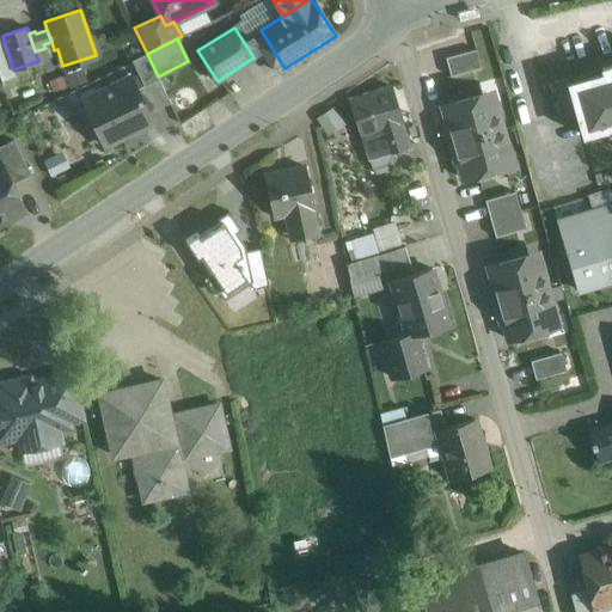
[(46,48),(35,51),(38,61),(49,57),(46,48)]
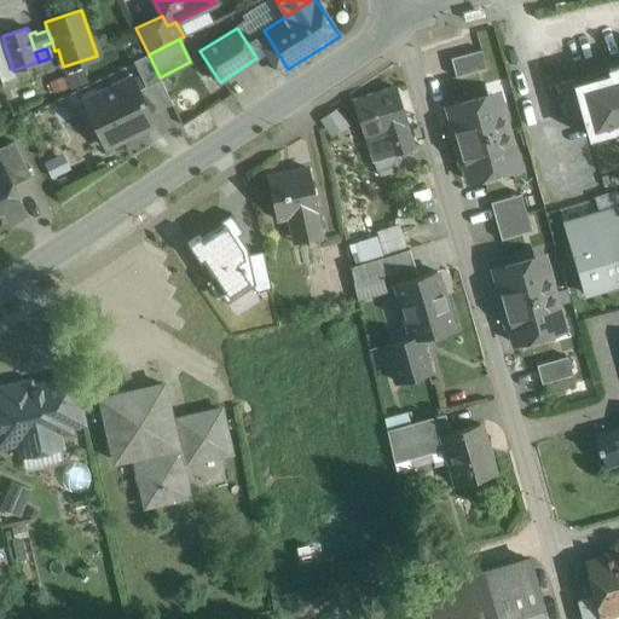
[(481,50),(451,58),(456,77),(486,69),(481,50)]
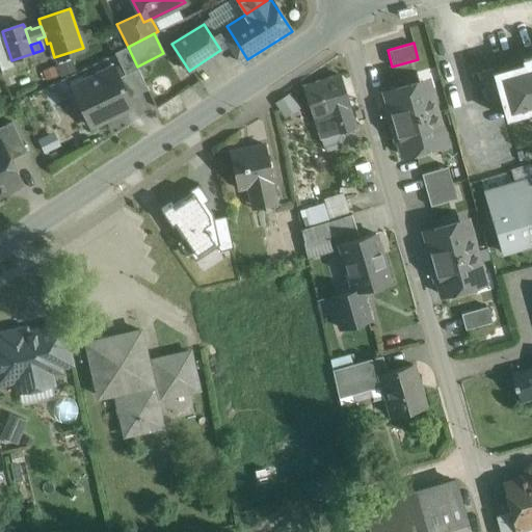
[(128,47),(114,53),(126,75),(138,69),(137,67),(128,47)]
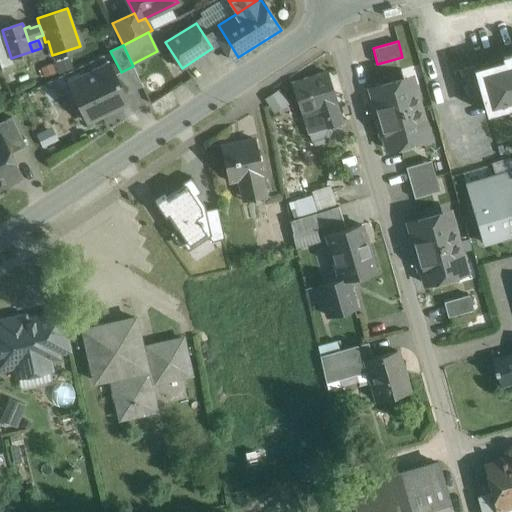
[(476,69),(475,70),(482,93),(487,113),(511,106),(511,54),(503,57),(504,61),(476,69)]
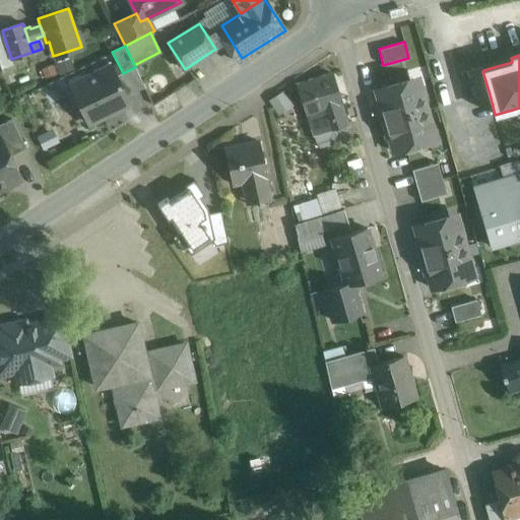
[(112,65),(70,85),(88,124),(131,104),(112,65)]
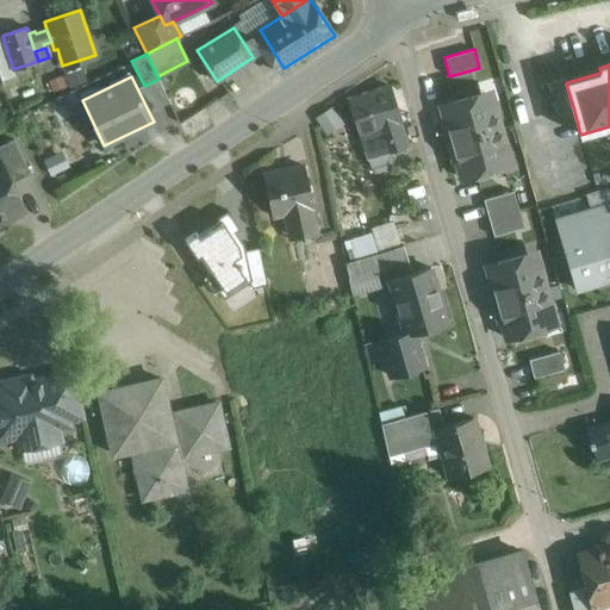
[(566,79),(549,82),(559,114),(574,111),(566,83),(567,82),(566,79)]
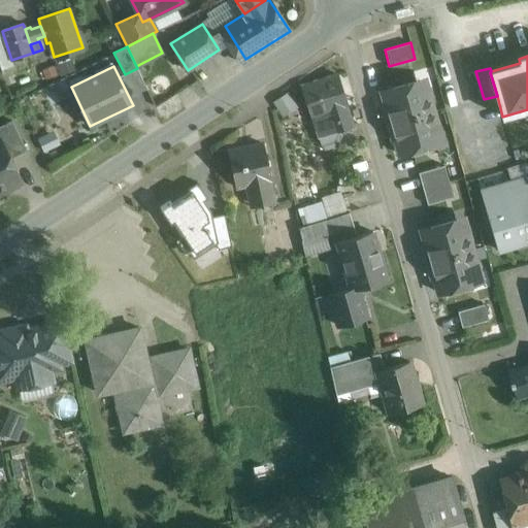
[(337,75),(301,87),(311,117),(312,117),(319,138),(354,126),(337,75)]
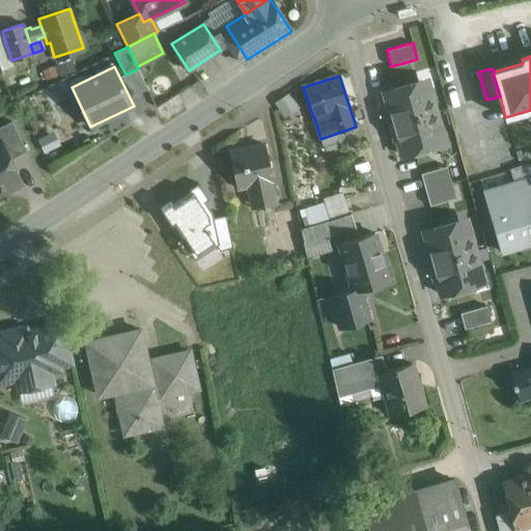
[(426,80),(385,91),(393,123),(436,112),(426,80)]
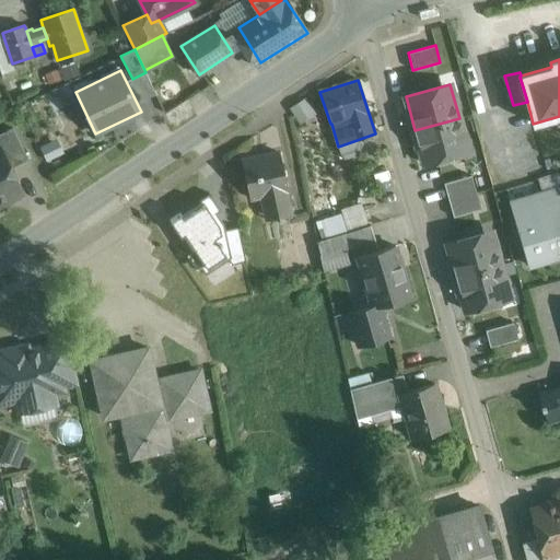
[(459,118),(415,130),(424,164),(468,152),(459,118)]
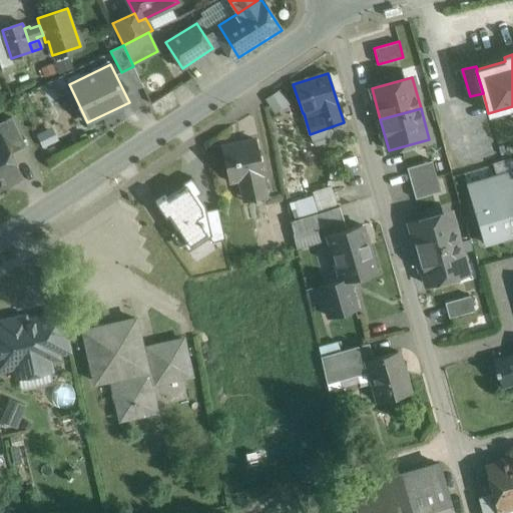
[(26,146),(12,117),(0,122),(0,135),(1,135),(10,154),(26,146)]
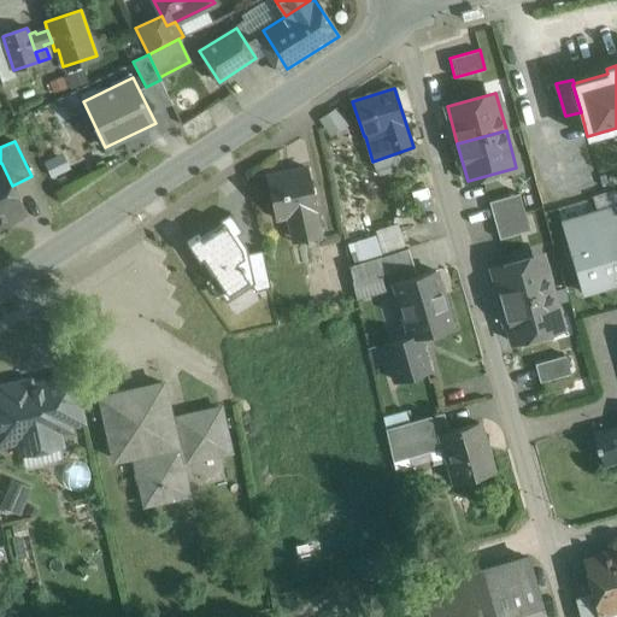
[(0,163),(0,223),(24,211),(12,186),(1,163),(0,163)]
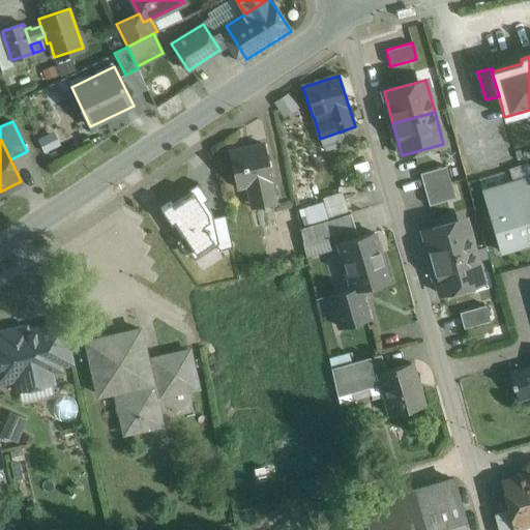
[(264,144),(230,152),(237,188),(246,186),(252,208),(276,203),(271,181),(272,180),(264,144)]
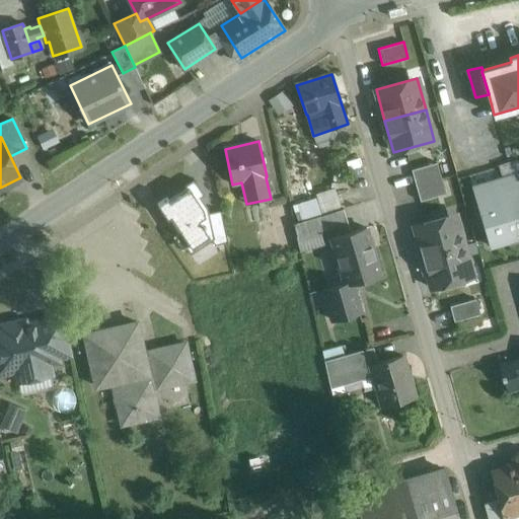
[(437,163),(412,170),(416,186),(441,178),(437,163)]
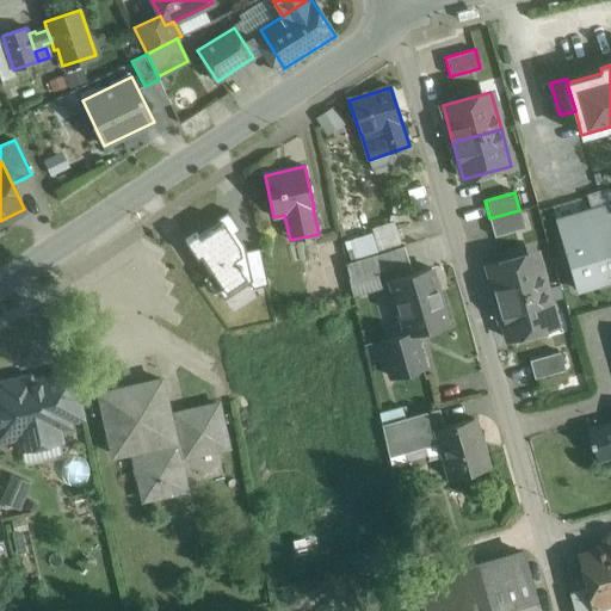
[(567,254),(610,241),(610,203),(556,220),(567,254)]
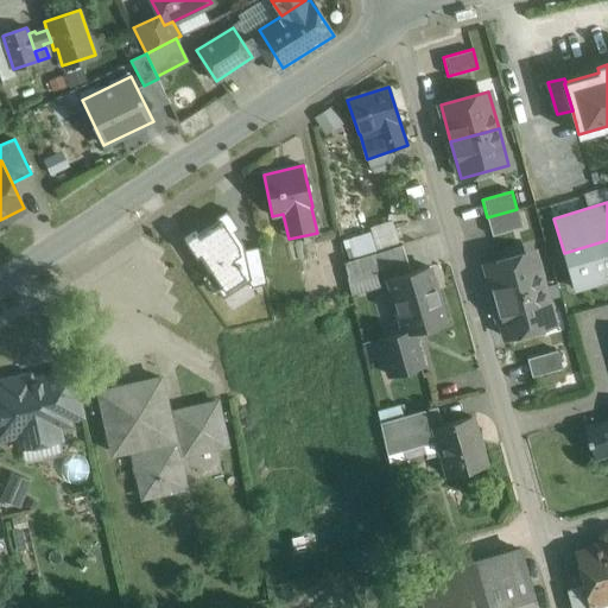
[(517,209),(487,217),(493,236),(523,228),(517,209)]
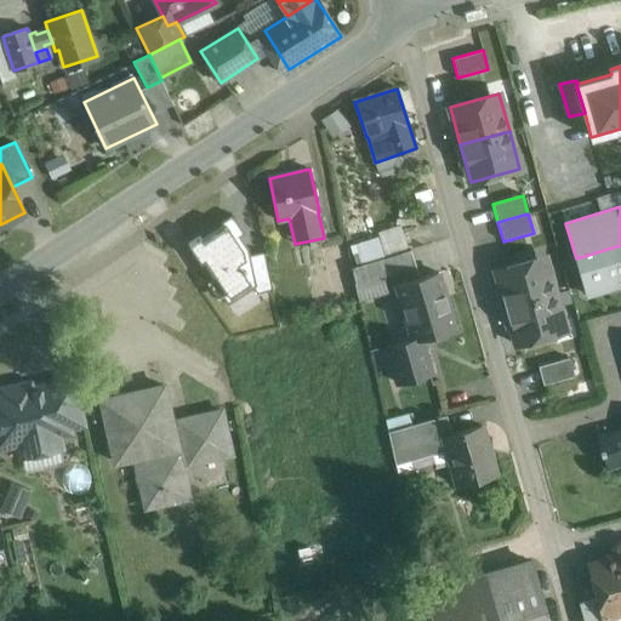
[(232,215),(188,243),(228,305),(255,288),(257,292),(272,290),(263,252),(250,258),(248,250),(239,238),(244,234),(232,215)]
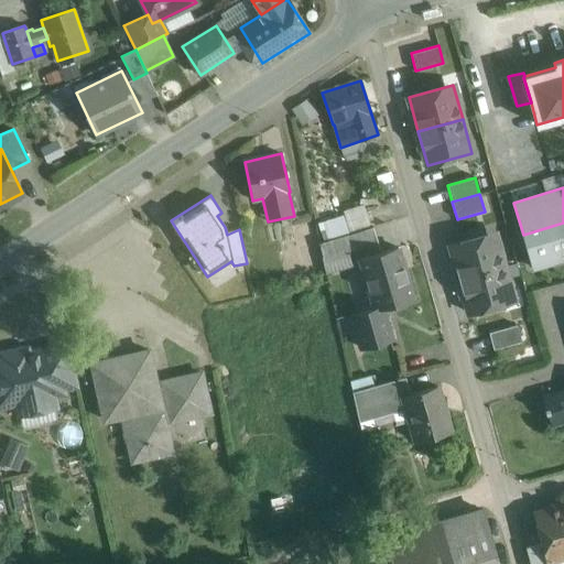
[(563,223),(523,235),(533,268),(563,258),(563,223)]
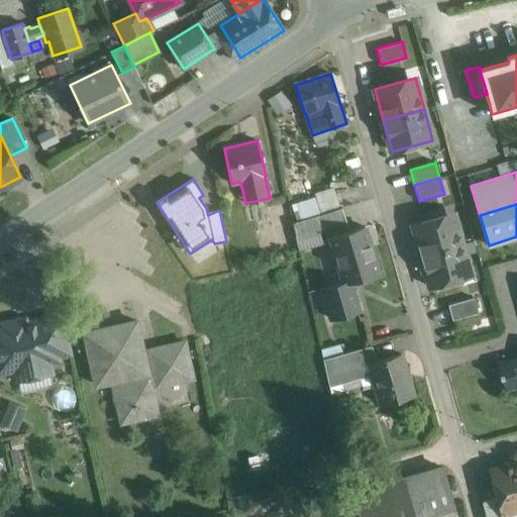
[(342,208),(293,223),(296,236),(299,250),(323,243),(319,230),(346,221),(342,208)]
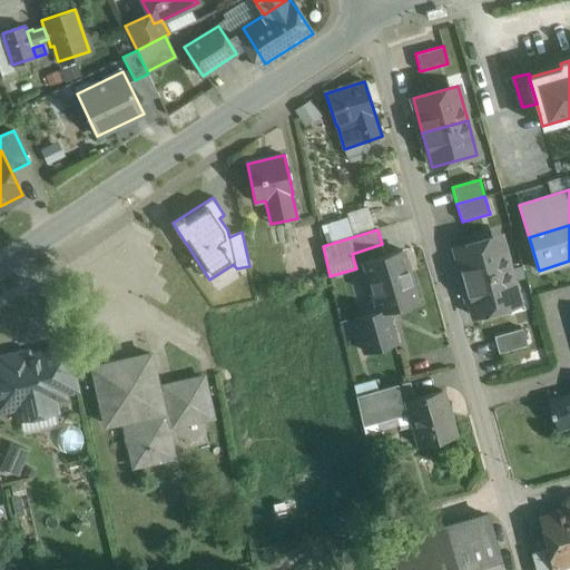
[(500,236),(455,248),(464,283),(510,269),(500,236)]
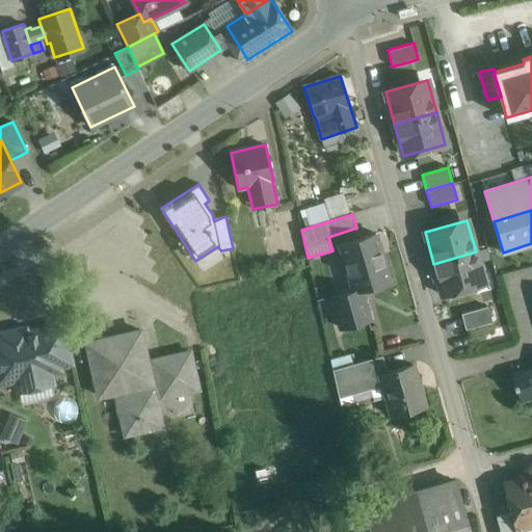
[(353,291),(361,290),(390,282),(376,234),(340,244),(353,291)]
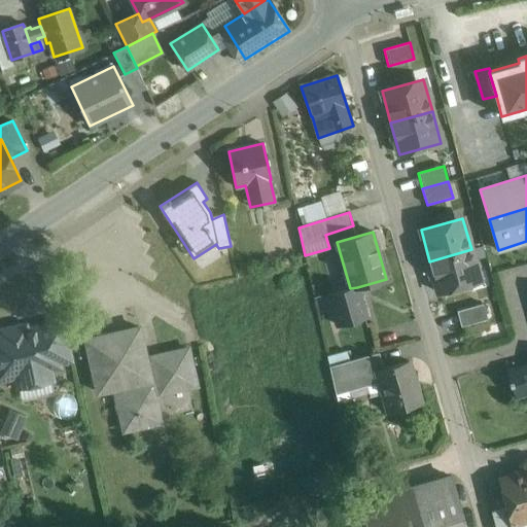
[(471,249),(429,261),(438,293),(481,281),(471,249)]
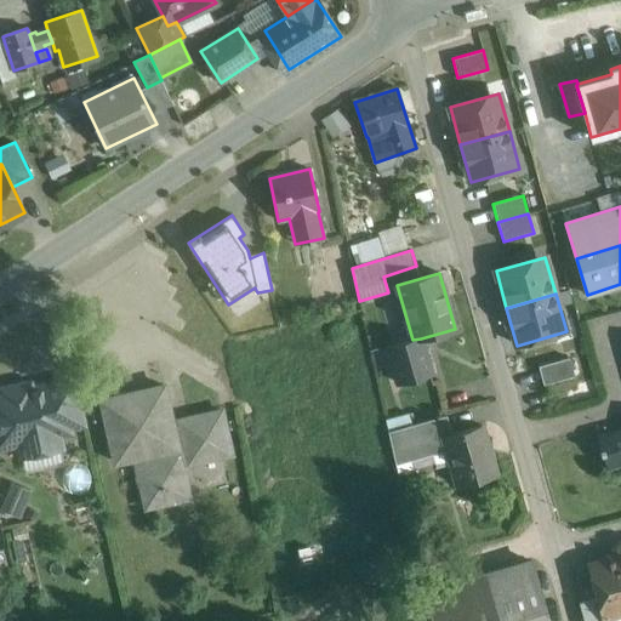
[(421,339),(412,340),(388,347),(399,385),(431,375),(421,339)]
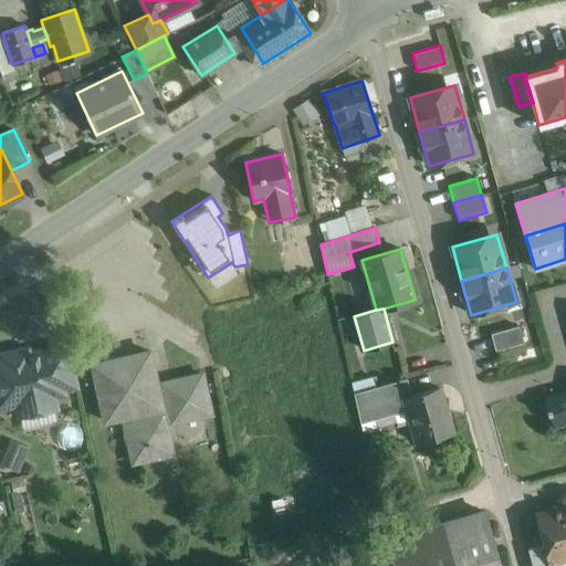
[(519,326),(491,334),(495,352),(523,344),(519,326)]
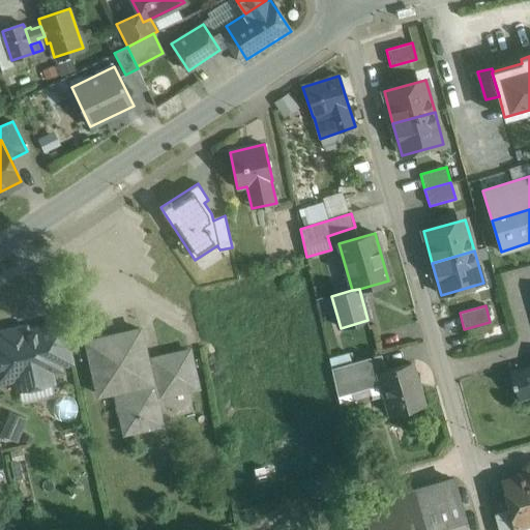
[(25,328),(2,333),(3,339),(0,339),(0,381),(17,378),(19,390),(52,383),(49,371),(59,369),(58,364),(69,361),(61,325),(26,333),(25,328)]
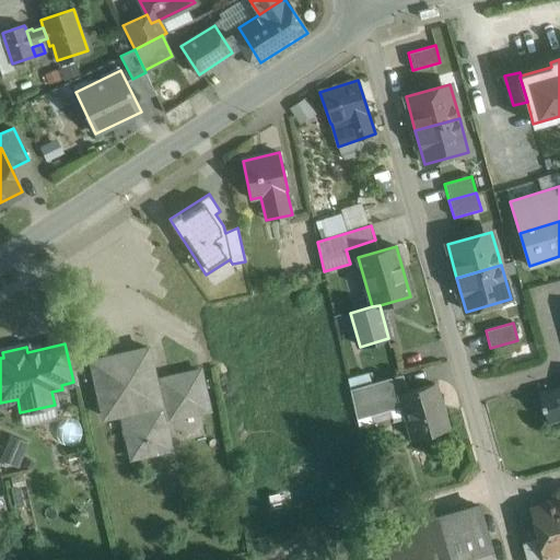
[(148,348),(91,361),(104,417),(136,410),(137,416),(123,419),(131,458),(171,450),(162,412),(168,411),(170,419),(209,409),(200,371),(161,380),(162,384),(156,385),(148,348)]
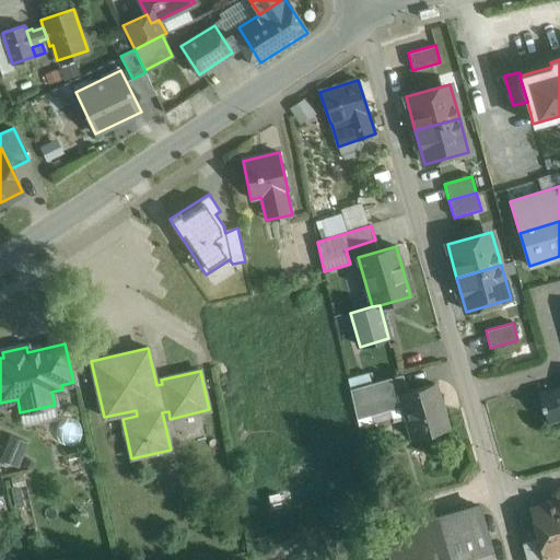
[(403,375),(350,389),(357,420),(404,407),(400,394),(408,392),(403,375)]
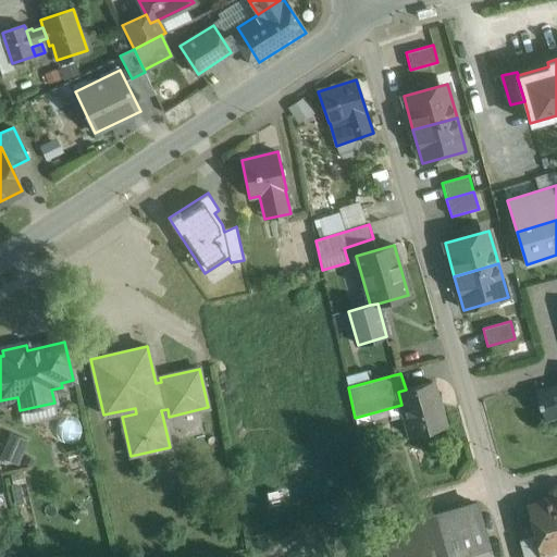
[(406,390),(398,392),(401,405),(411,436),(446,426),(441,405),(438,405),(432,382),(406,390)]
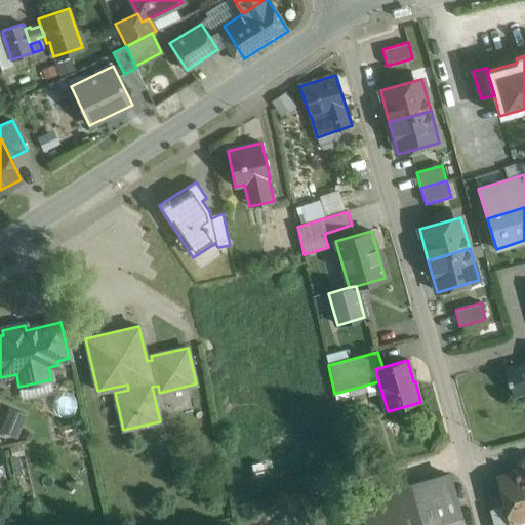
[(524,364),(507,369),(507,367),(505,368),(506,371),(507,371),(509,379),(507,379),(508,387),(511,386),(514,397),(516,396),(514,389),(524,386),(524,364)]
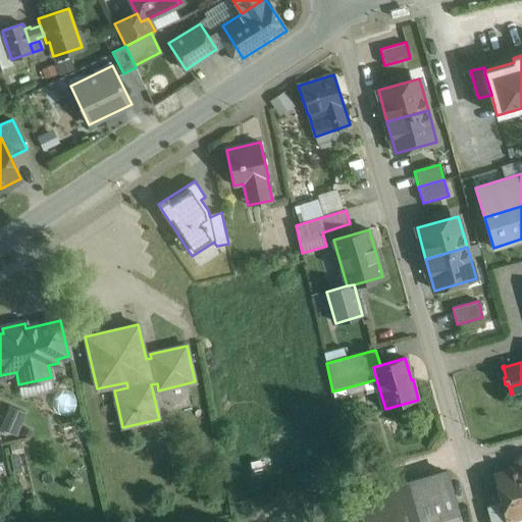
[(0,427),(19,434),(28,410),(8,404),(0,426),(0,427)]
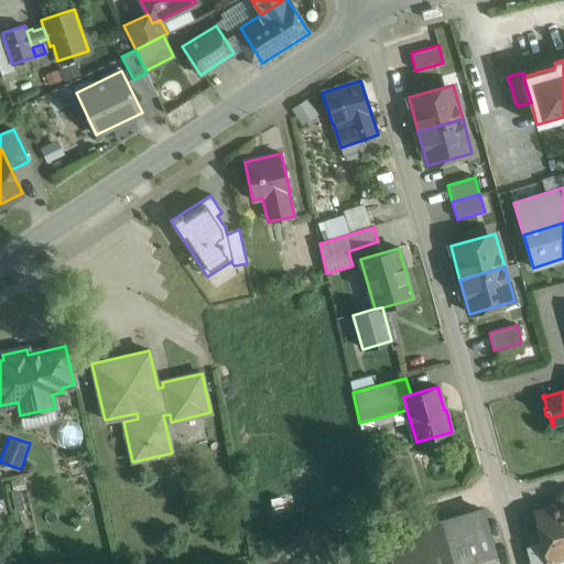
[(563,510),(563,507),(535,514),(548,561),(563,556),(563,510)]
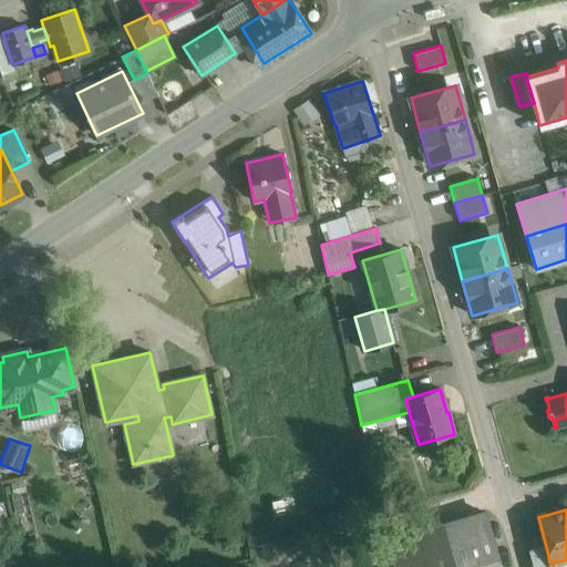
[(501,566),(486,515),(391,542),(393,550),(367,558),(368,566),(501,566)]
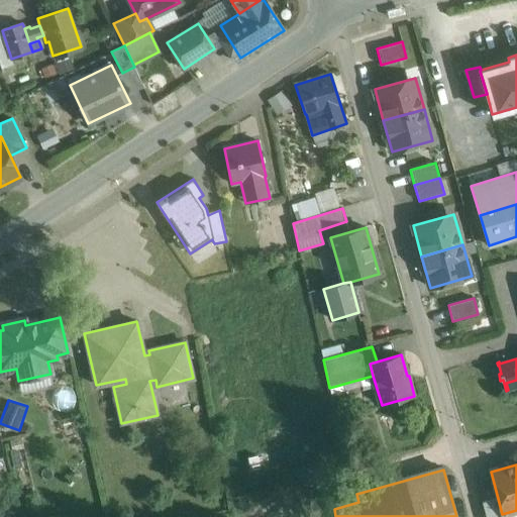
[(498,516),(494,499),(482,502),(486,516),(498,516)]
